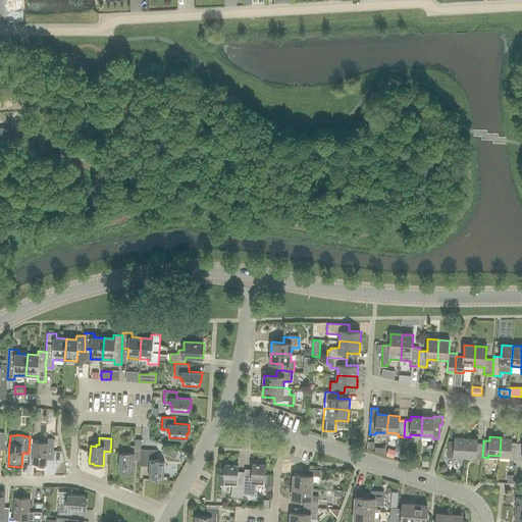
[(465,456),(466,437),(455,437),(455,441),(449,441),(448,458),(454,458),(454,455),(465,456)]
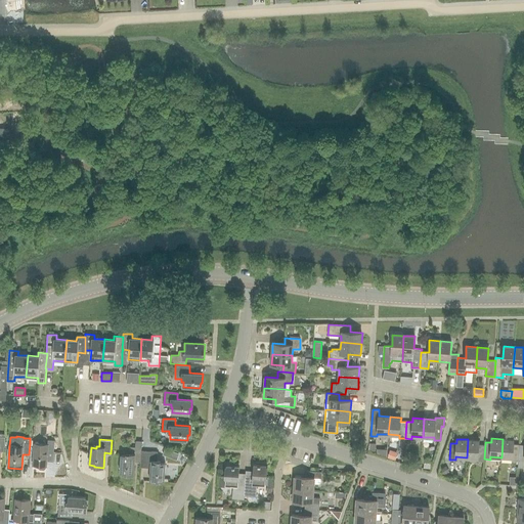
[(485,445),(479,444),(479,440),(468,439),(467,457),(478,459),(478,461),(484,462),(484,459),(485,445)]
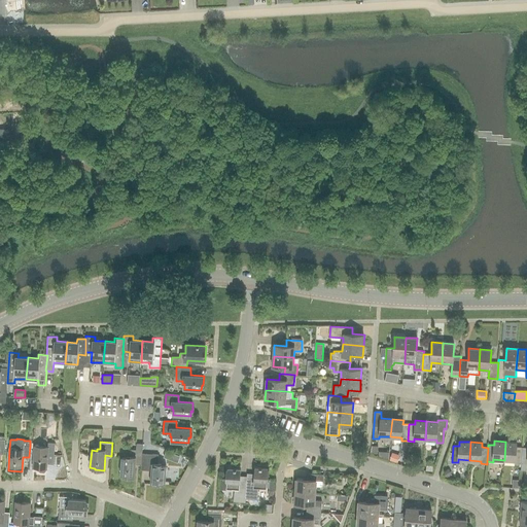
[(522,463),(523,447),(517,447),(517,443),(505,442),(504,460),(516,460),(516,463),(522,463)]
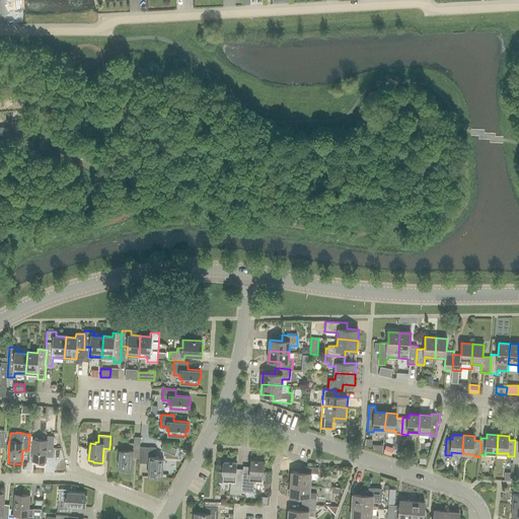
[(54,448),(54,436),(48,436),(48,440),(34,439),(32,461),(38,461),(39,463),(40,464),(44,464),(45,463),(46,462),(47,462),(48,447),(54,448)]
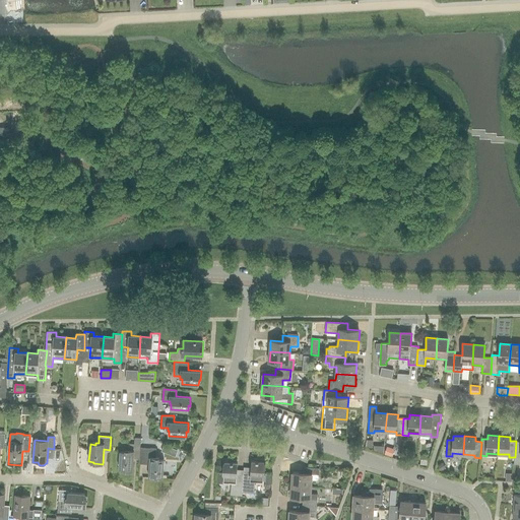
[(140,457),(140,447),(141,438),(135,438),(134,444),(129,443),(128,450),(125,450),(125,452),(120,452),(119,468),(124,469),(124,470),(133,471),(134,456),(140,457)]
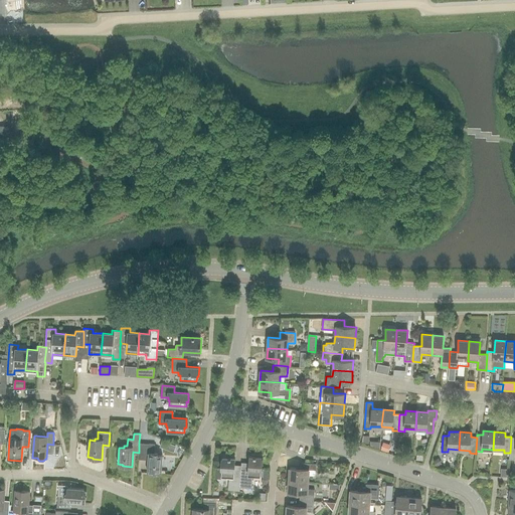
[(177,445),(162,440),(160,447),(174,452),(177,445)]
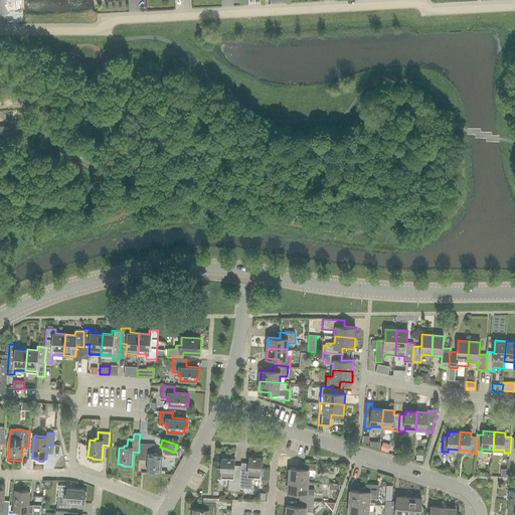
[(162,472),(163,455),(158,455),(158,453),(155,453),(155,444),(139,443),(139,453),(139,458),(148,458),(147,473),(156,473),(157,472),(162,472)]
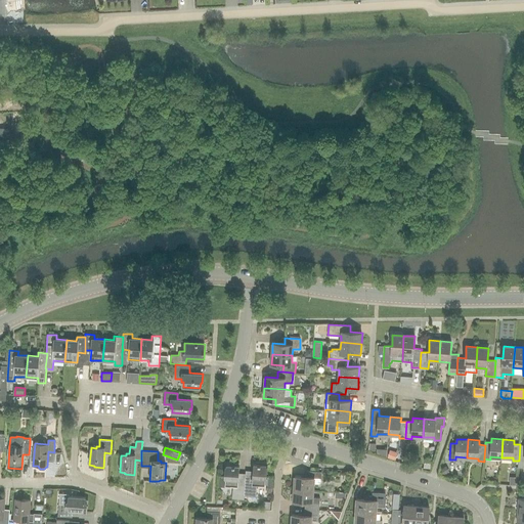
[(267,477),(268,466),(261,466),(261,465),(254,465),(253,479),(246,478),(246,481),(245,491),(245,496),(256,496),(257,484),(265,484),(266,477),(267,477)]
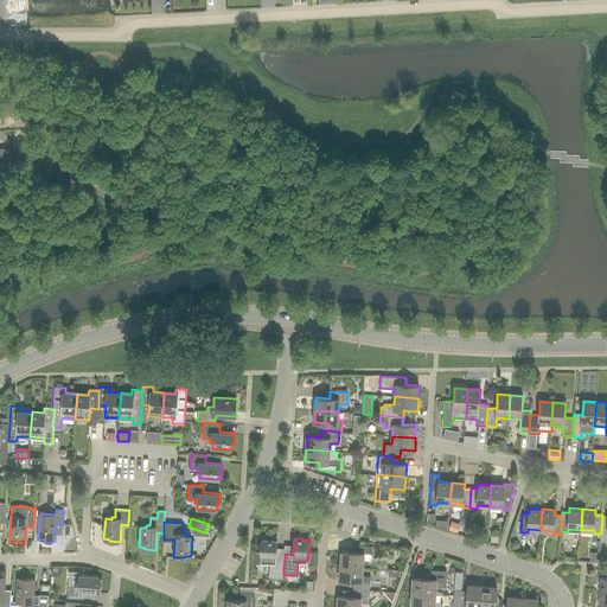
[(285,557),(276,557),(278,541),(269,540),(269,541),(261,540),(260,551),(255,550),(254,563),(261,564),(261,561),(270,562),(269,577),(283,579),(283,575),(283,569),(285,557)]
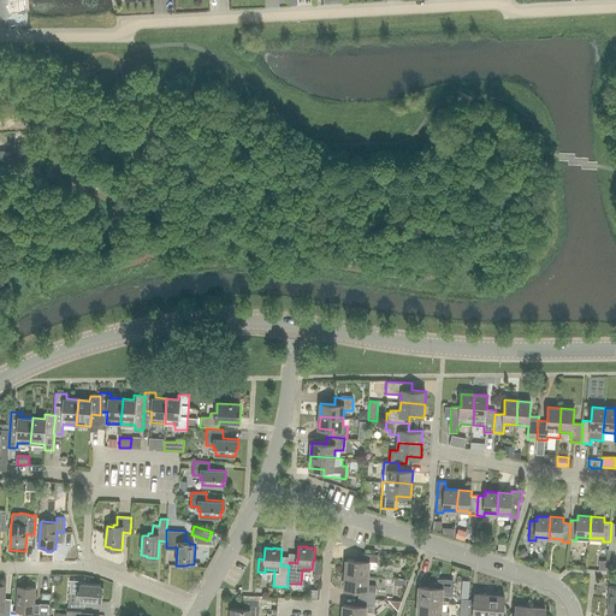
[(519,551),(522,558),(529,555),(526,548),(519,551)]
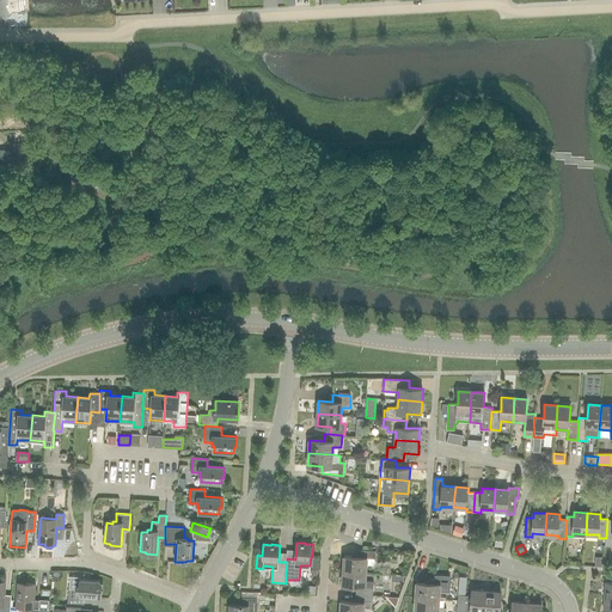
[(374,565),(375,558),(377,551),(360,550),(359,557),(344,556),(343,570),(366,573),(367,564),(374,565)]
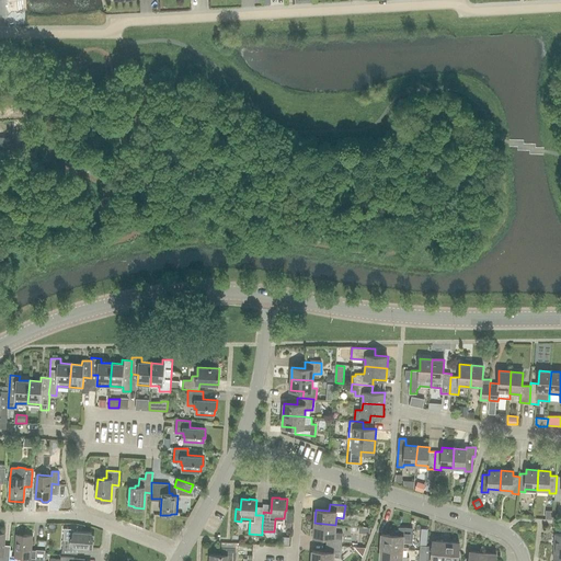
[(343,534),(335,533),(335,525),(315,523),(313,537),(327,538),(327,545),(342,546),(342,538),(343,534)]
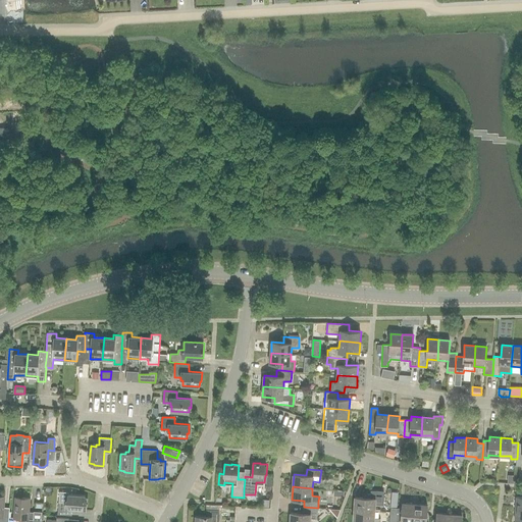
[(368,494),(368,498),(356,497),(355,510),(374,511),(375,504),(383,505),(384,492),(372,491),(372,494),(368,494)]
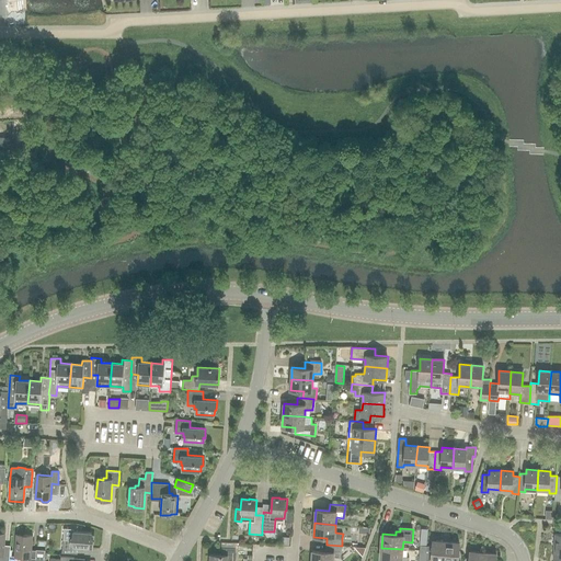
[(92,548),(93,538),(91,538),(92,533),(73,531),(73,537),(71,537),(71,540),(66,539),(65,552),(76,553),(77,547),(92,548)]
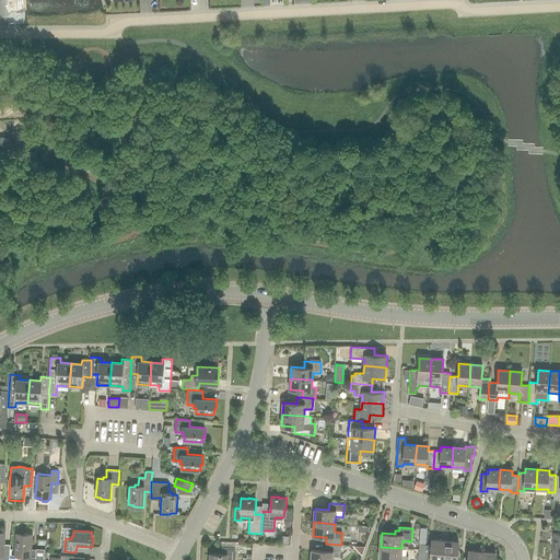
[(0,559),(9,559),(11,549),(4,548),(6,533),(0,532),(0,559)]
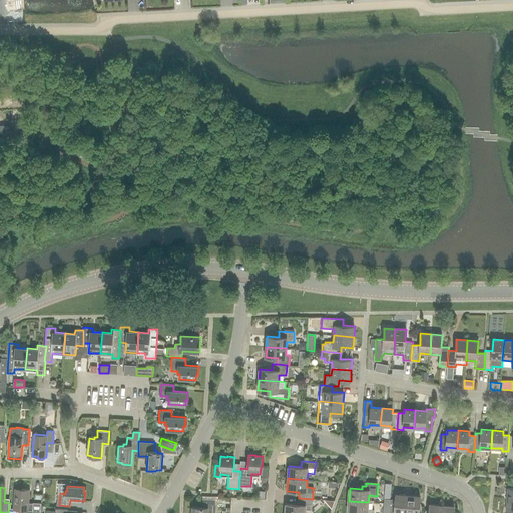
[(40,512),(41,503),(29,502),(30,490),(16,489),(14,509),(24,509),(23,512),(40,512)]
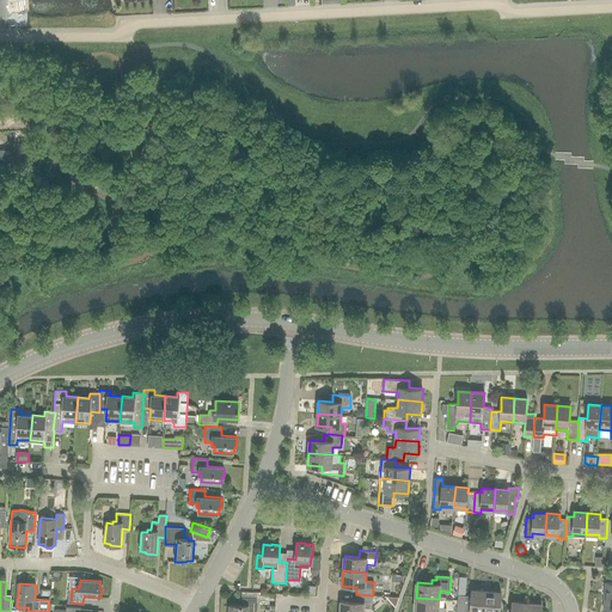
[(484,611),(487,592),(472,589),(471,597),(466,595),(465,604),(464,611),(484,611)]
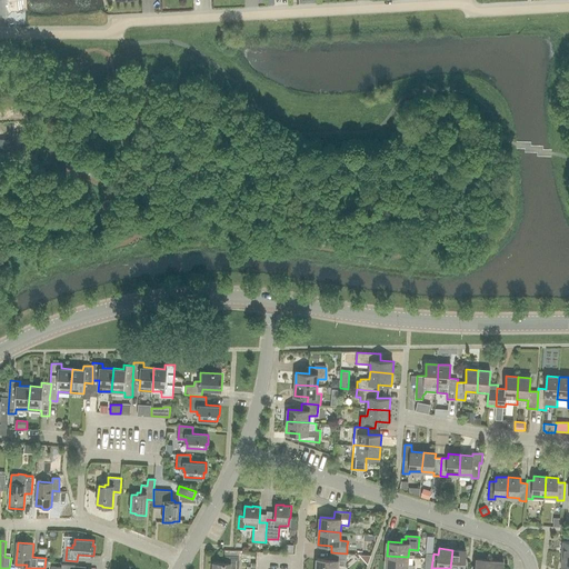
[(463,568),(466,551),(452,550),(450,568),(463,568)]
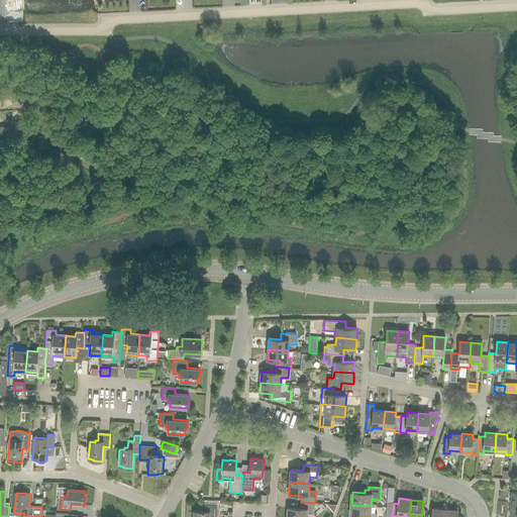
[(314,510),(315,503),(301,502),(301,508),(288,508),(287,516),(306,516),(307,509),(314,510)]
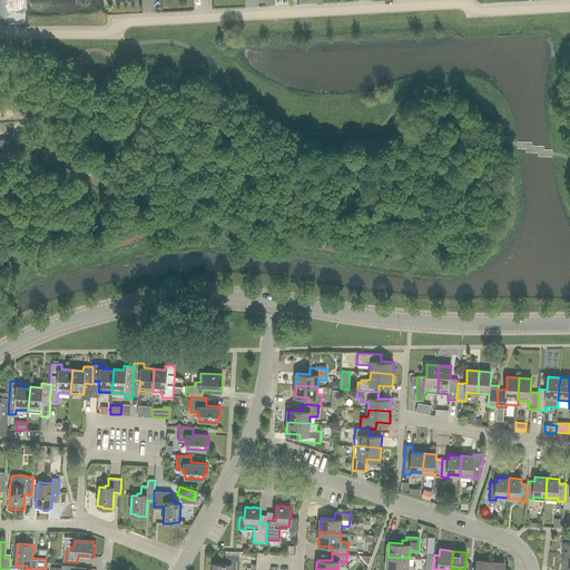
[(214,563),(213,569),(231,569),(232,569),(239,569),(239,557),(225,557),(225,563),(214,563)]
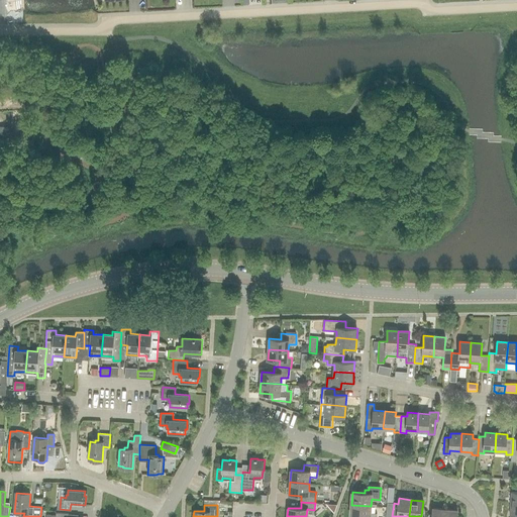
[(370,516),(371,506),(351,505),(350,516),(352,516),(370,516)]
